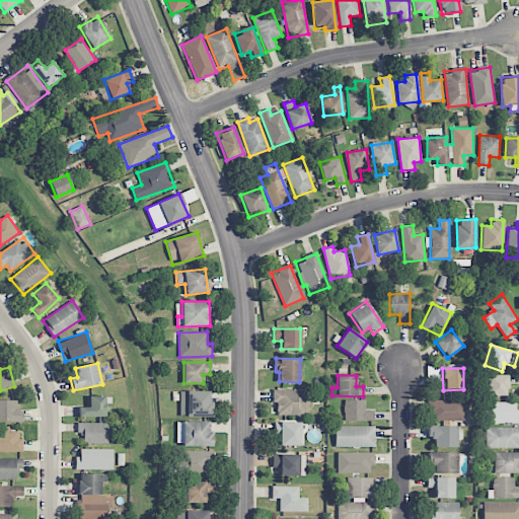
[(507,396),(508,375),(488,375),(487,396),(507,396)]
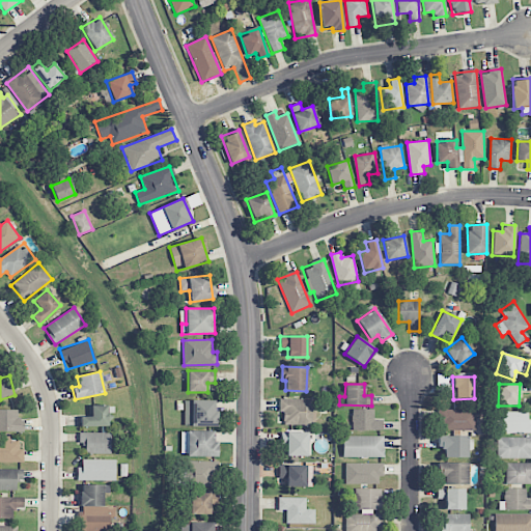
[(283,425),(313,425),(314,399),(279,399),(279,413),(284,413),(283,425)]
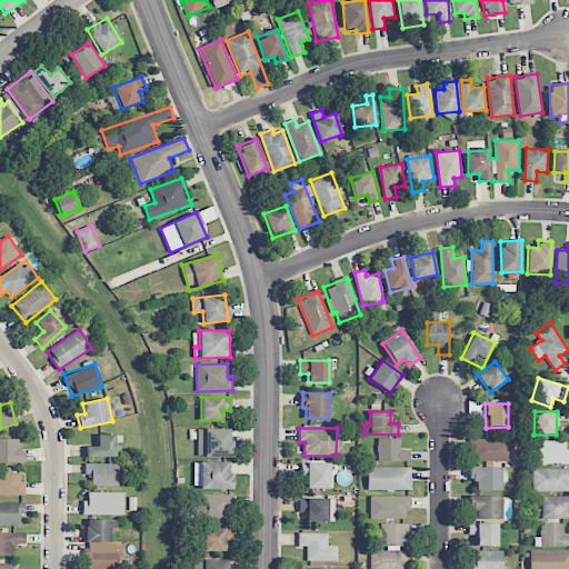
[(231,458),(231,429),(197,429),(197,457),(231,458)]
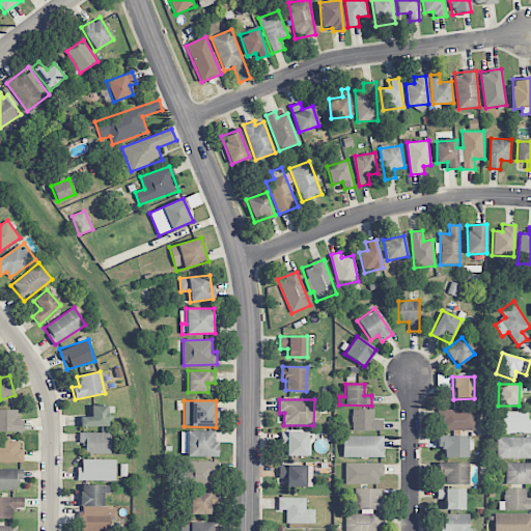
[(81,427),(109,426),(109,406),(90,406),(90,416),(81,416),(81,427)]
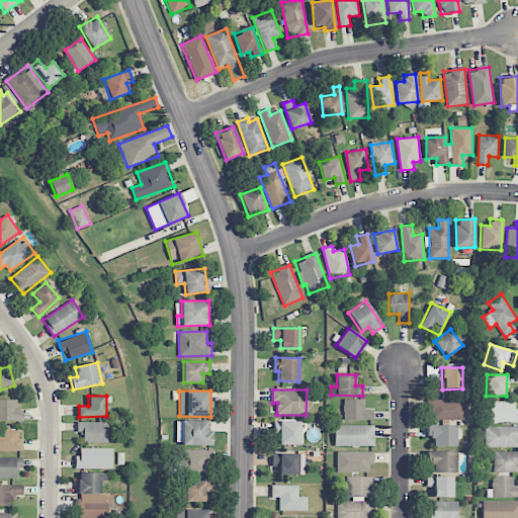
[(16,400),(0,399),(0,421),(22,421),(22,409),(16,408),(16,400)]
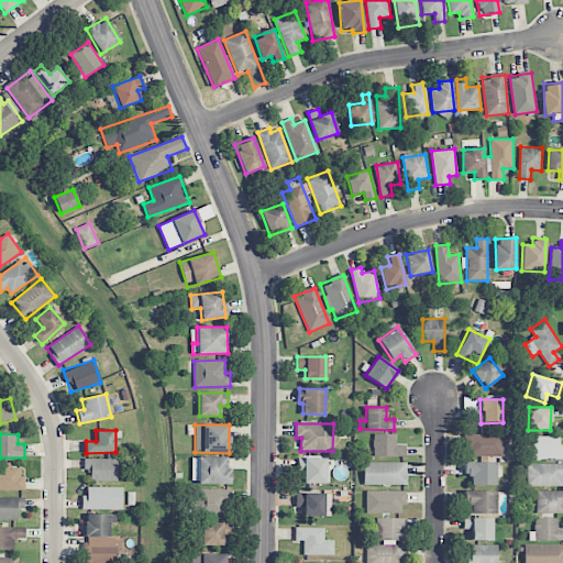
[(374,456),(406,456),(405,445),(396,446),(396,434),(373,434),(374,456)]
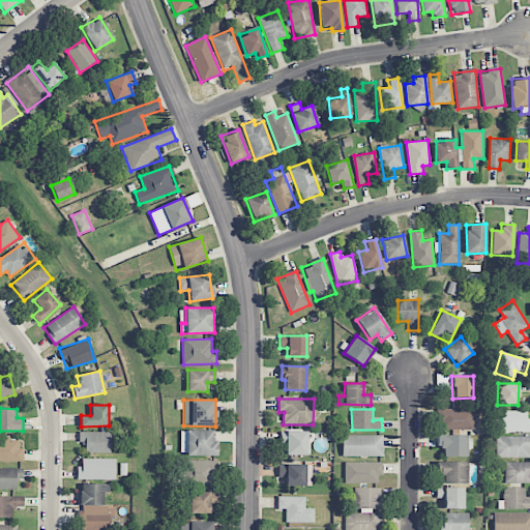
[(441,409),(440,429),(474,430),(474,409),(441,409)]
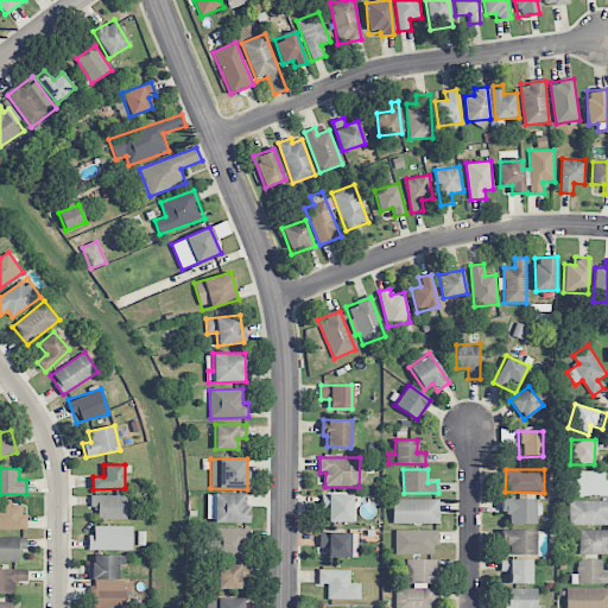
[(565,481),(565,495),(606,496),(607,473),(576,472),(575,481),(565,481)]
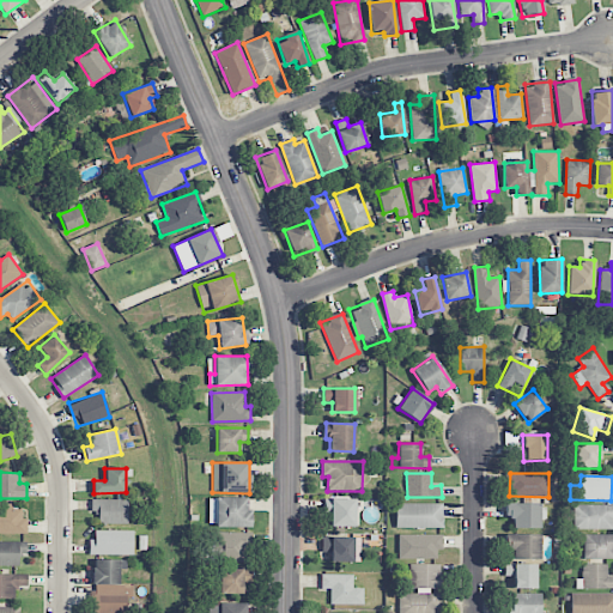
[(249,527),(250,498),(208,497),(208,527),(249,527)]
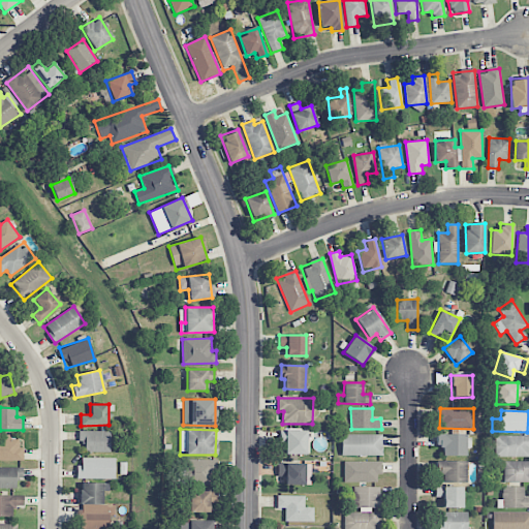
[(111,453),(110,431),(79,432),(79,442),(85,442),(85,453),(111,453)]
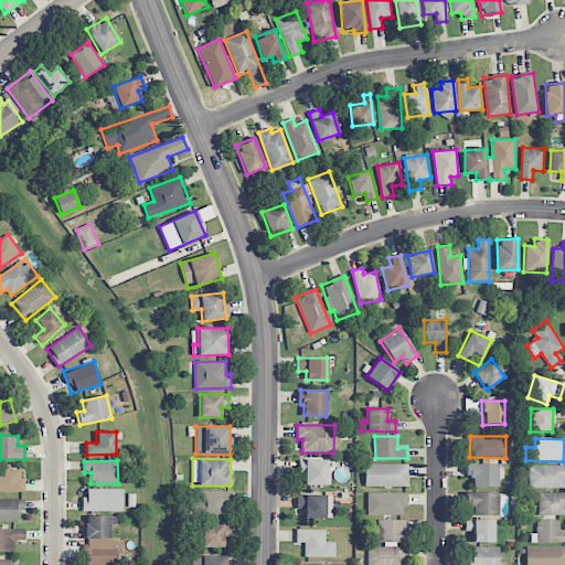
[(328,460),(299,460),(299,472),(305,472),(305,486),(328,486),(328,460)]
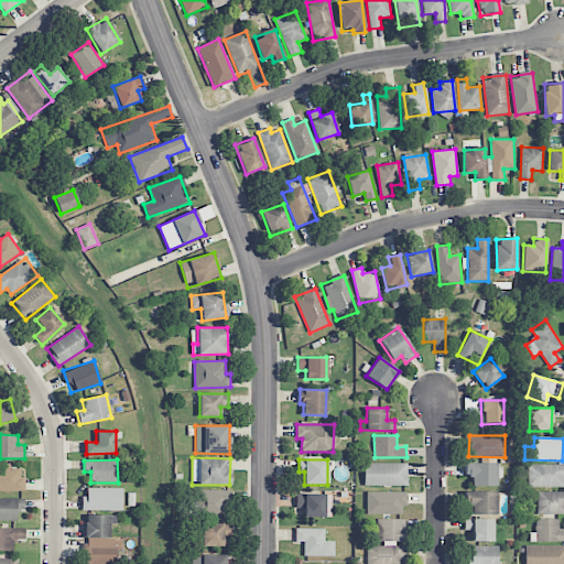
[(473,486),(497,486),(496,463),(464,464),(465,476),(472,476),(473,486)]
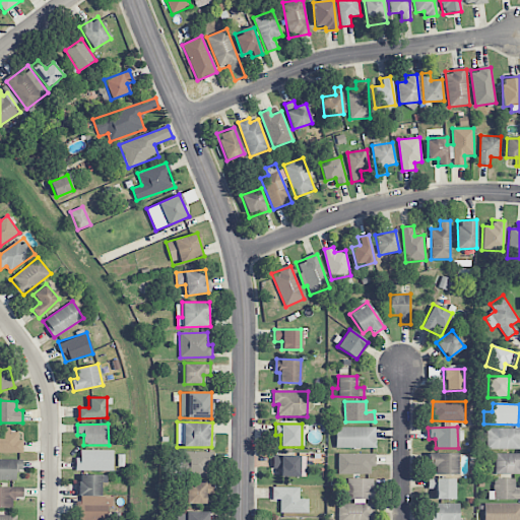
[(376,428),(336,428),(336,448),(376,448),(376,428)]
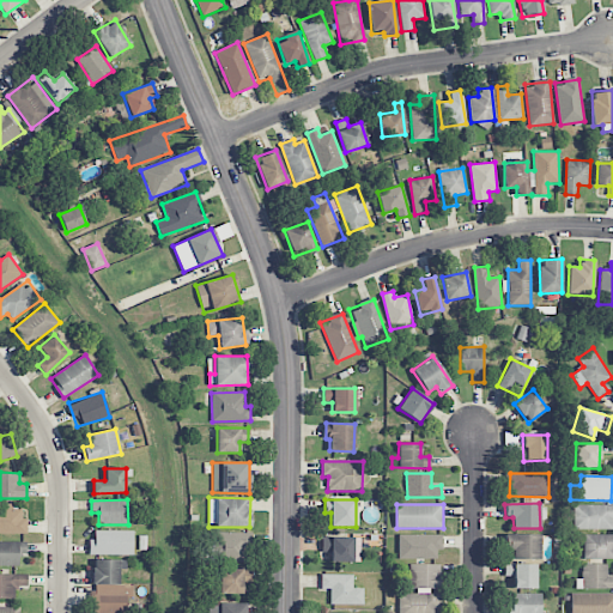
[(574,529),(612,529),(612,504),(574,505),(574,529)]
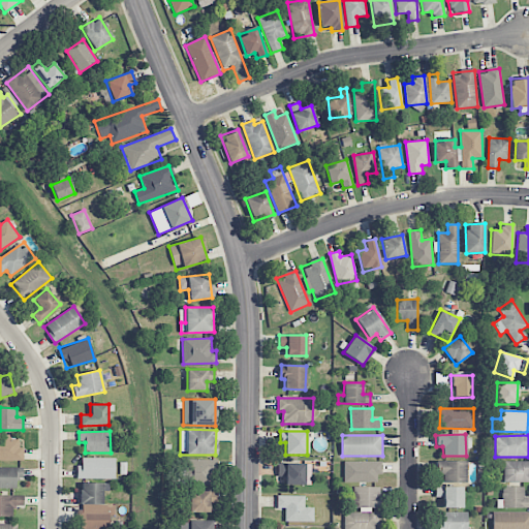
[(0,460),(21,461),(22,439),(10,439),(10,436),(0,436),(0,460)]
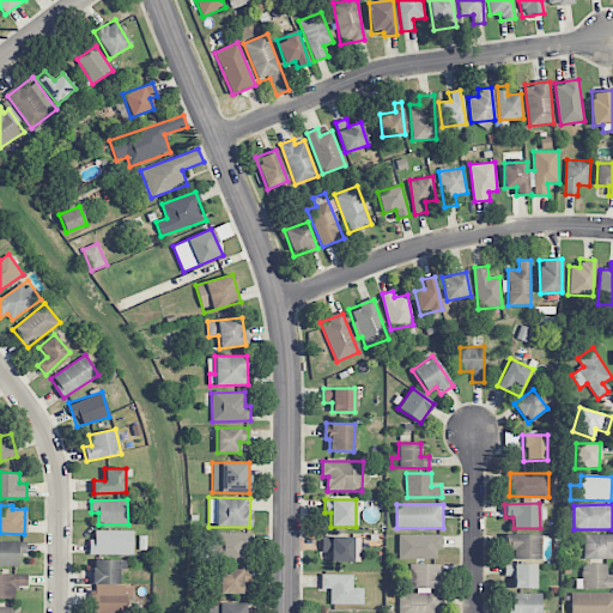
[(133,554),(133,530),(95,530),(95,539),(89,539),(89,556),(133,554)]
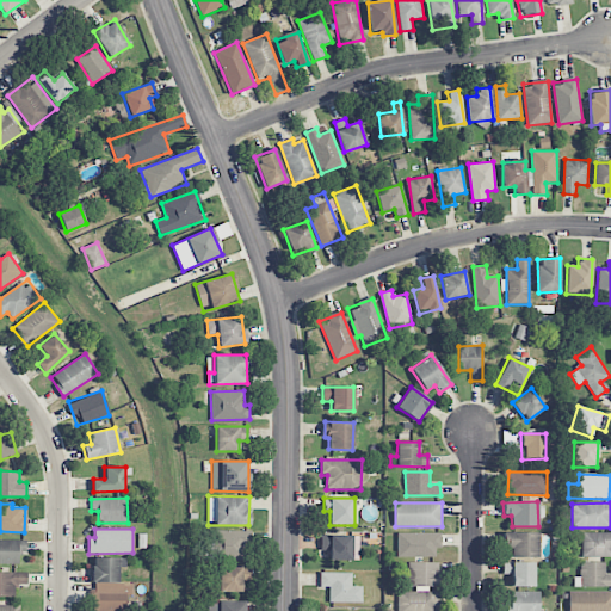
[(250,531),(213,530),(211,559),(248,560),(250,531)]
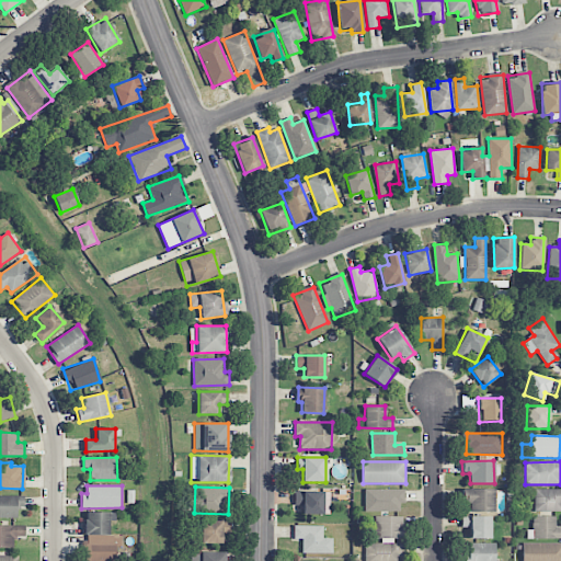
[(365,512),(400,512),(400,503),(405,503),(404,489),(365,489),(365,512)]
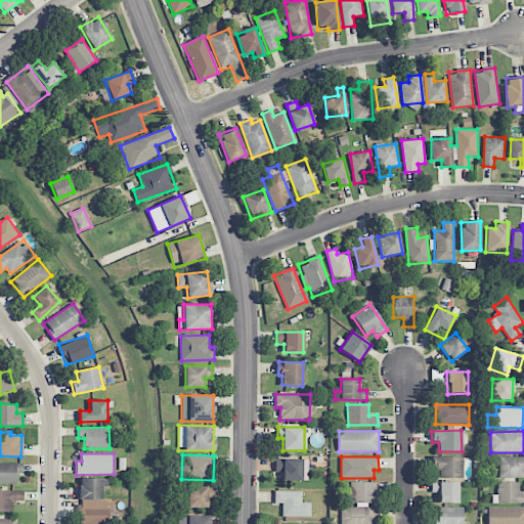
[(462,457),(435,456),(435,478),(461,479),(462,457)]
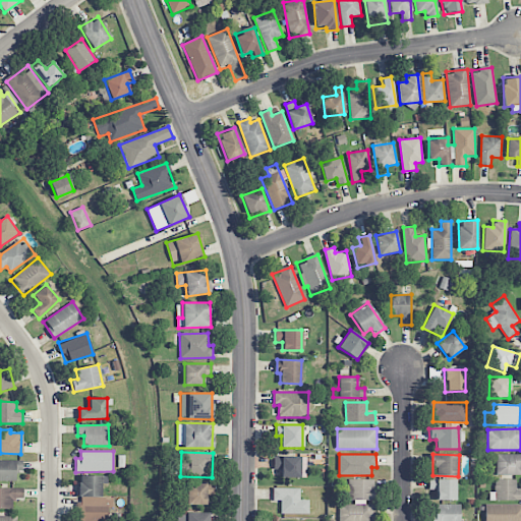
[(497,475),(520,474),(520,454),(497,455),(497,475)]
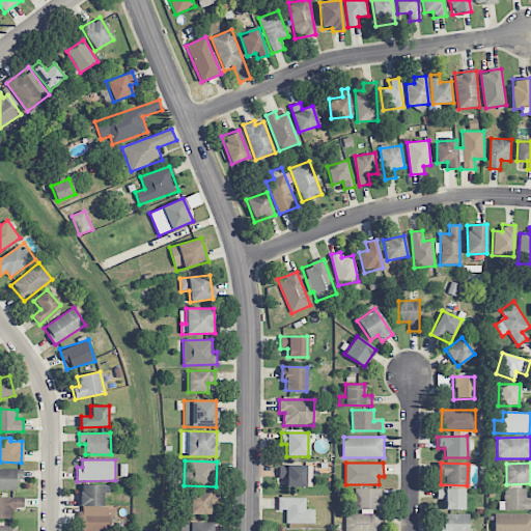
[(287,487),(312,486),(312,465),(278,466),(279,478),(287,478),(287,487)]
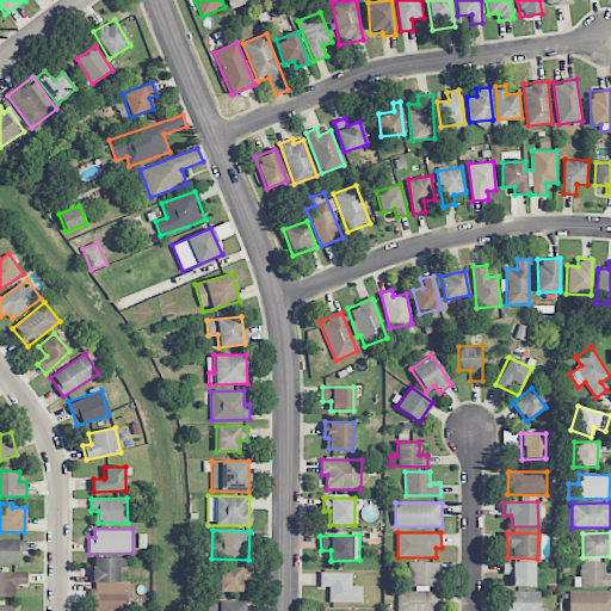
[(0,539),(0,563),(18,565),(18,551),(26,551),(26,541),(0,539)]
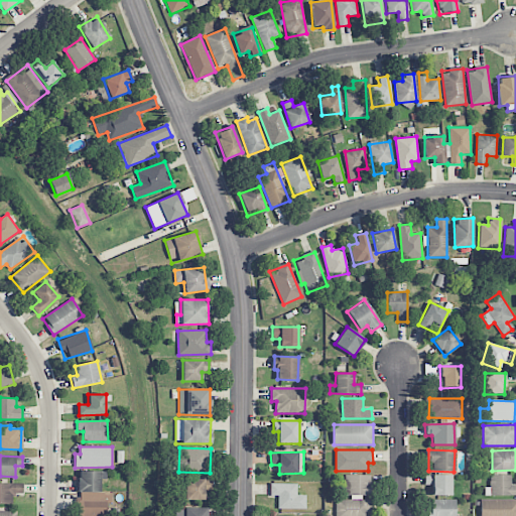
[(78,515),(106,515),(106,503),(112,503),(112,493),(100,493),(100,472),(79,471),(78,515)]
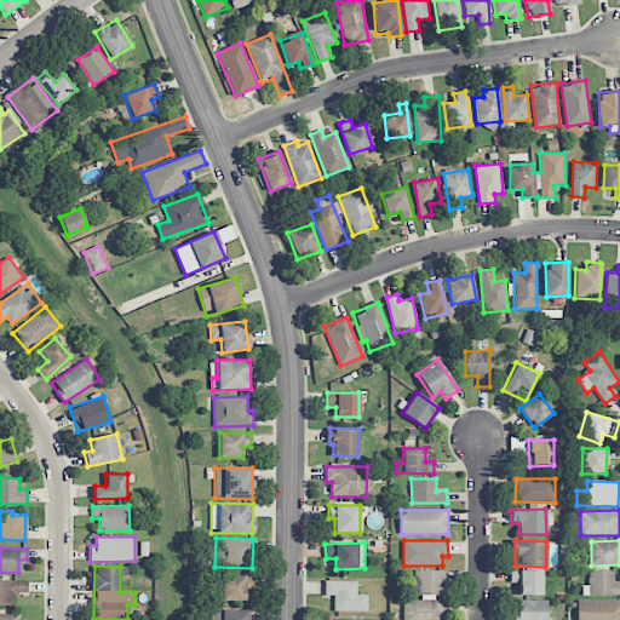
[(403,619),(447,619),(447,598),(445,598),(445,570),(414,570),(414,600),(403,600),(403,619)]
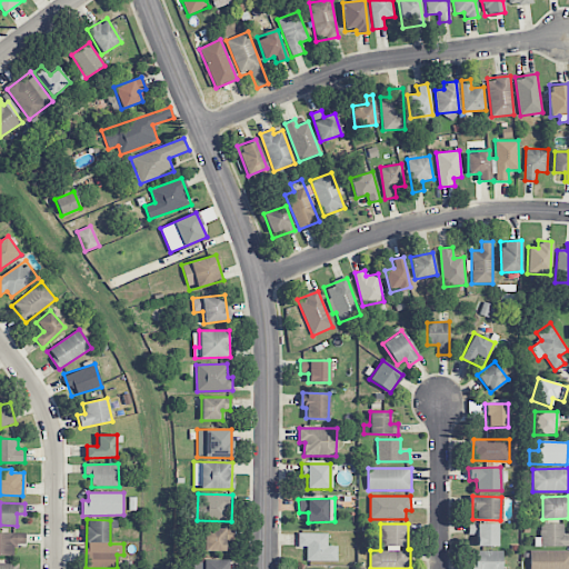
[(477,535),(477,547),(498,547),(498,523),(468,523),(468,535),(477,535)]
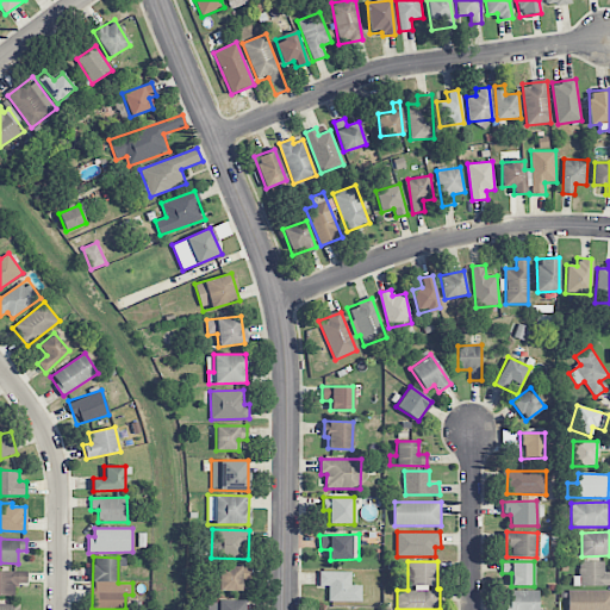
[(609,585),(609,573),(604,574),(604,561),(579,562),(580,586),(609,585)]
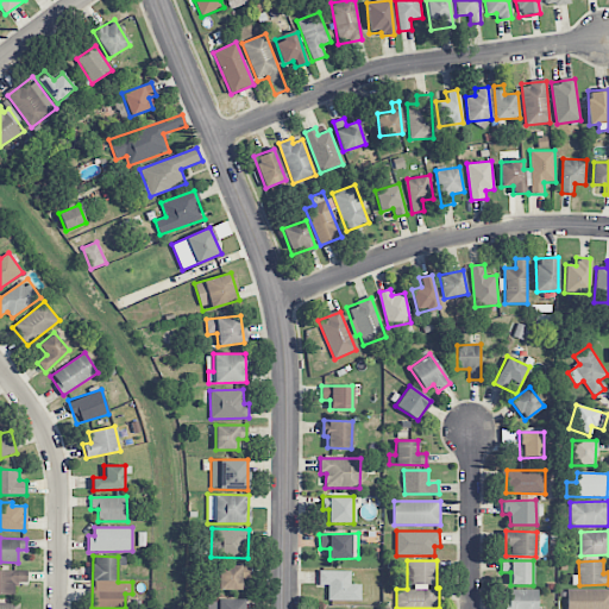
[(240,590),(240,581),(249,581),(249,566),(218,565),(218,590),(240,590)]
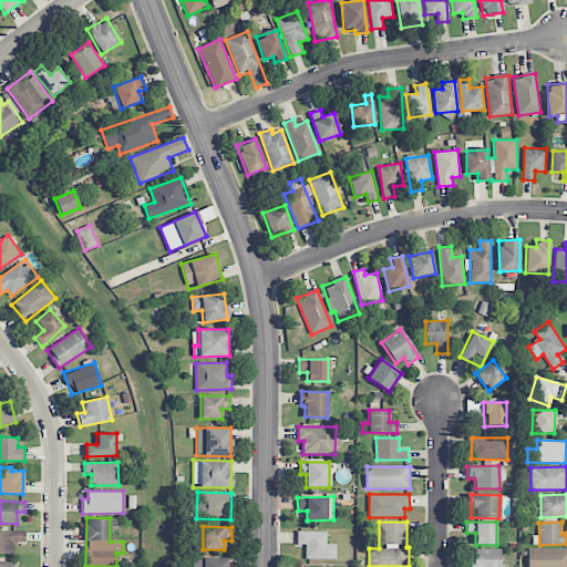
[(0,554),(14,554),(14,543),(26,542),(26,531),(0,531),(0,554)]
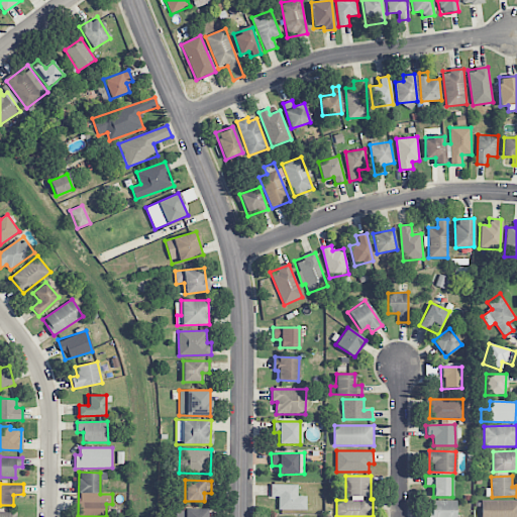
[(307,510),(307,496),(298,496),(298,485),(271,484),(271,497),(279,497),(278,509),(307,510)]
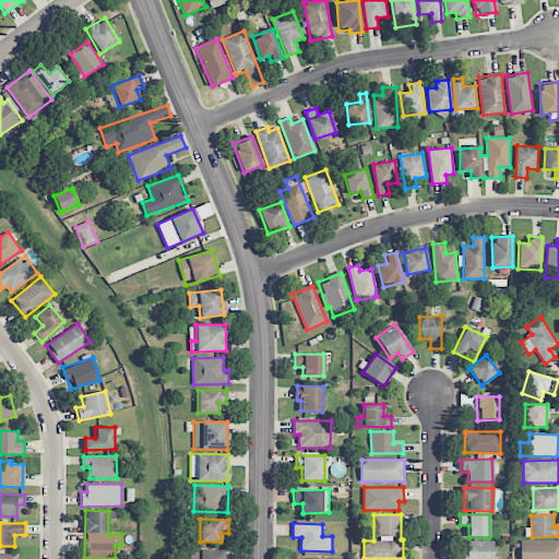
[(492,558),(494,542),(467,540),(466,551),(450,551),(450,558),(492,558)]
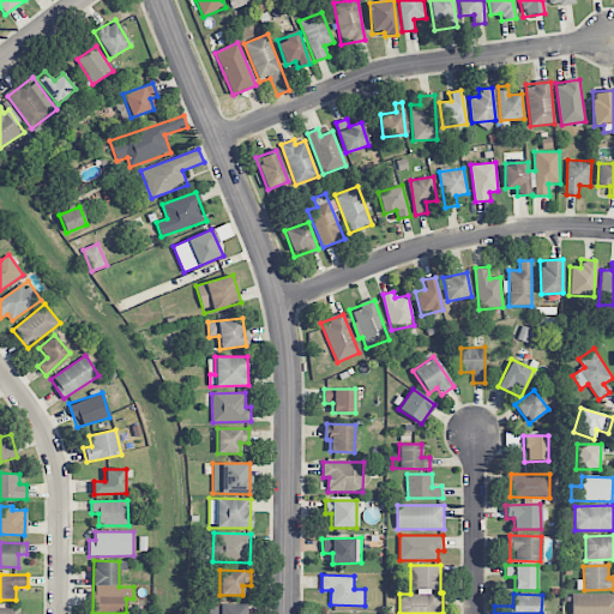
[(613,613),(613,594),(572,595),(571,613),(613,613)]
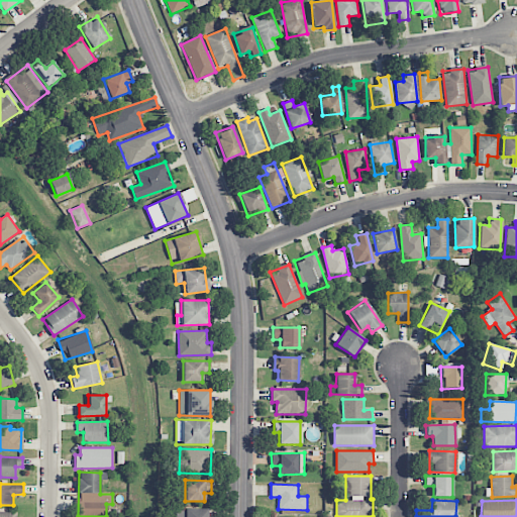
All buildings are outlined.
